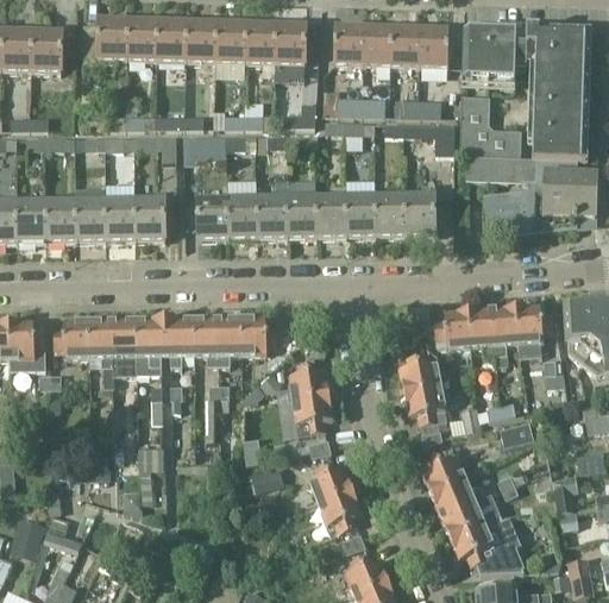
[(127,61),(129,22),(99,20),(98,60),(127,61)]
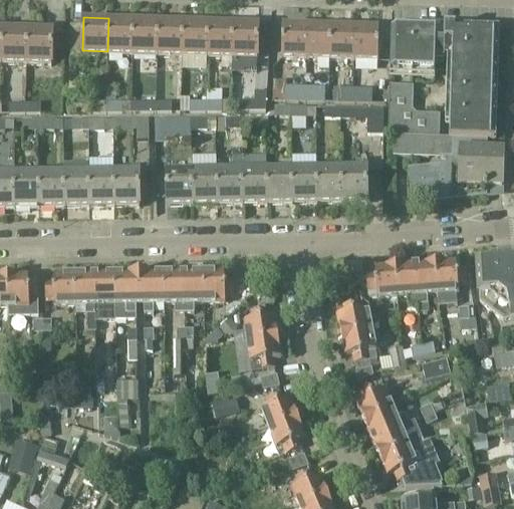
[(133,52),(134,18),(108,18),(107,51),(133,52)]
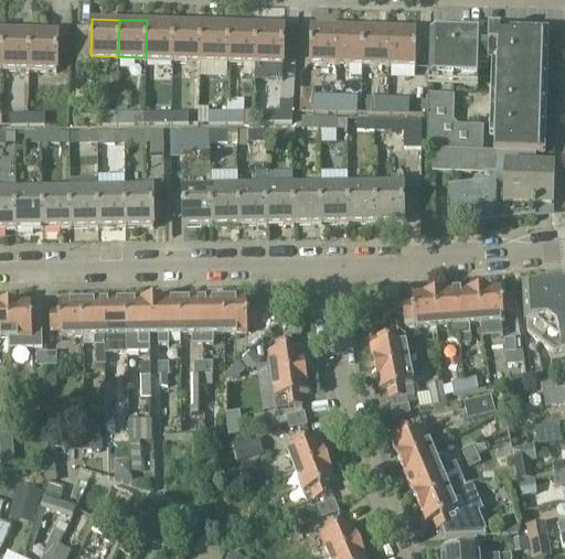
[(173,58),(174,21),(147,20),(146,57),(173,58)]
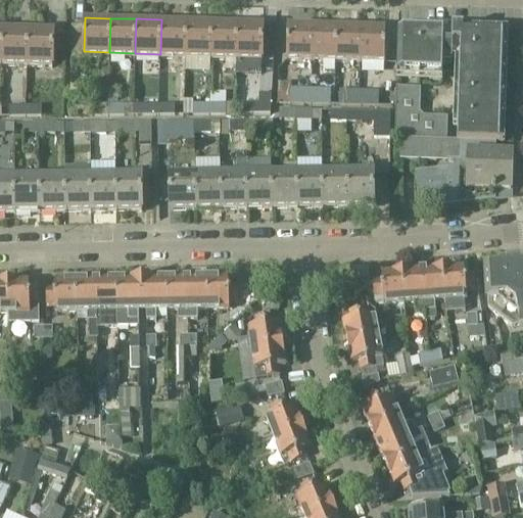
[(185,54),(187,20),(161,19),(160,54),(185,54)]
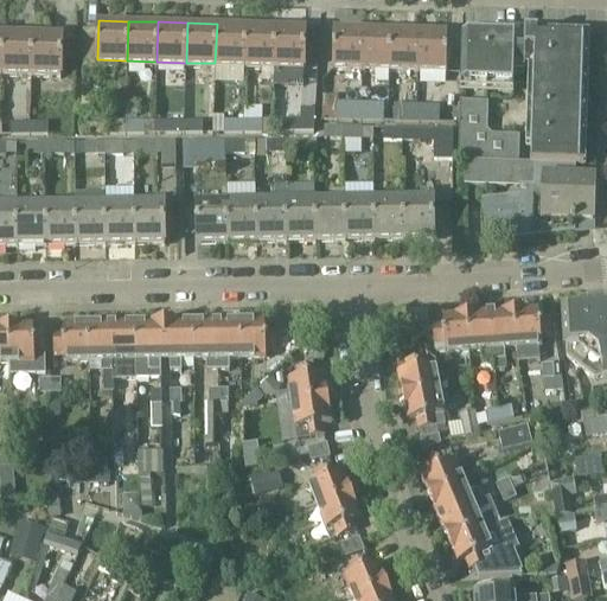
[(244,64),(246,25),(217,24),(215,63),(244,64)]
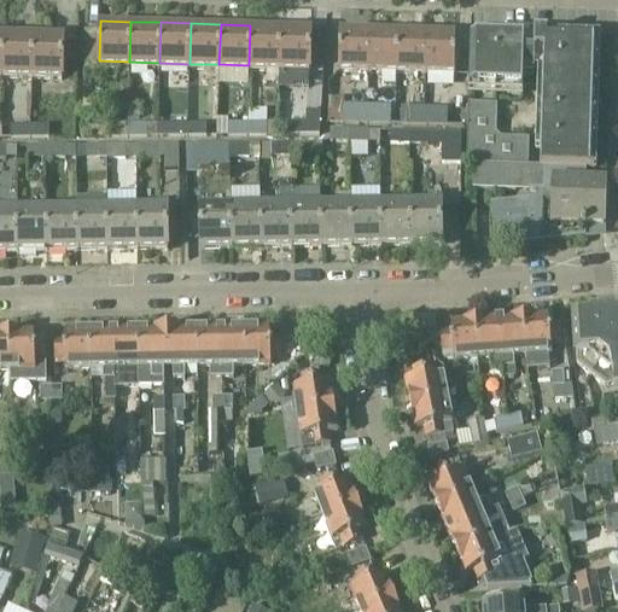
[(250,25),(249,65),(279,66),(280,27),(250,25)]
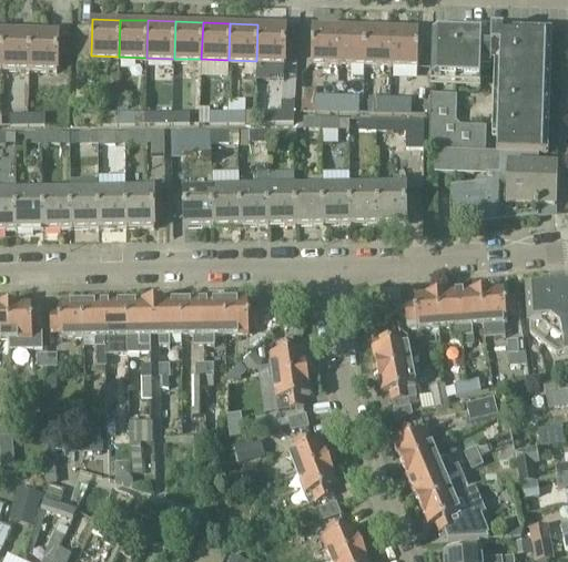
[(286,24),(257,24),(256,61),(284,62),(286,24)]
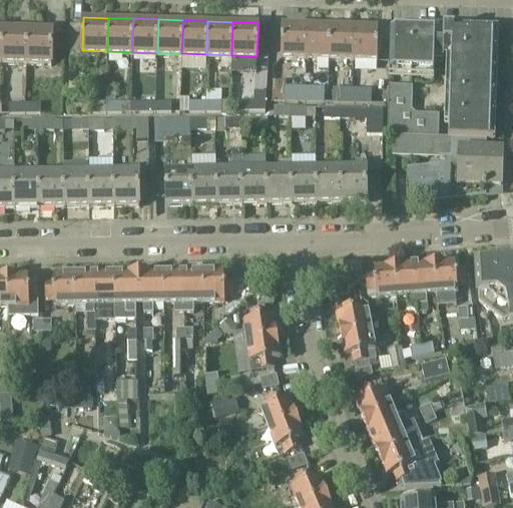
[(306,56),(307,24),(282,23),(281,55),(306,56)]
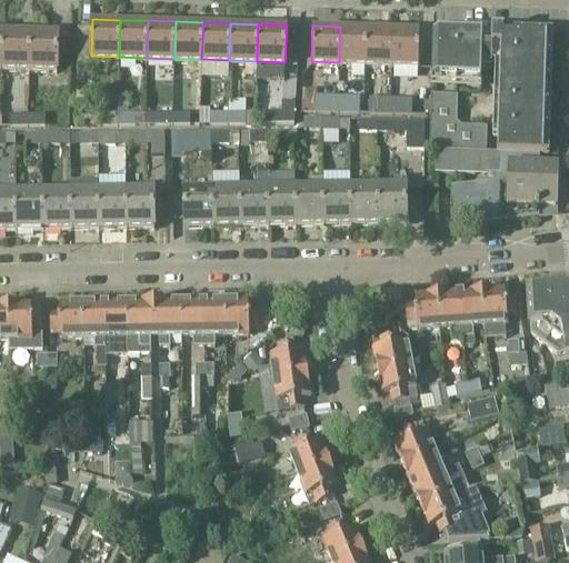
[(368,28),(340,27),(339,62),(367,63),(368,28)]
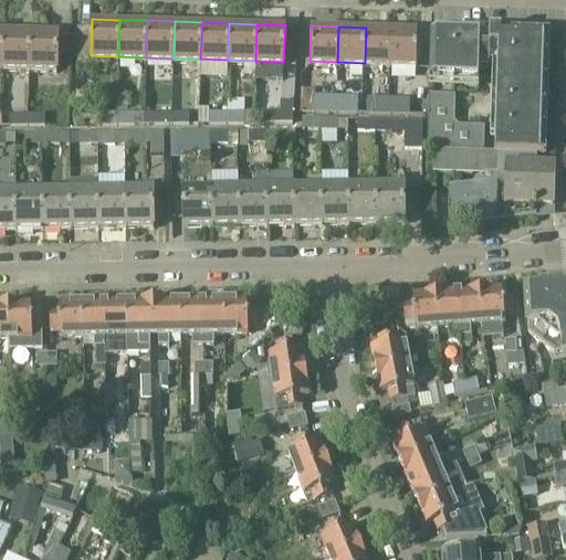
[(394,29),(366,28),(365,63),(392,64),(394,29)]
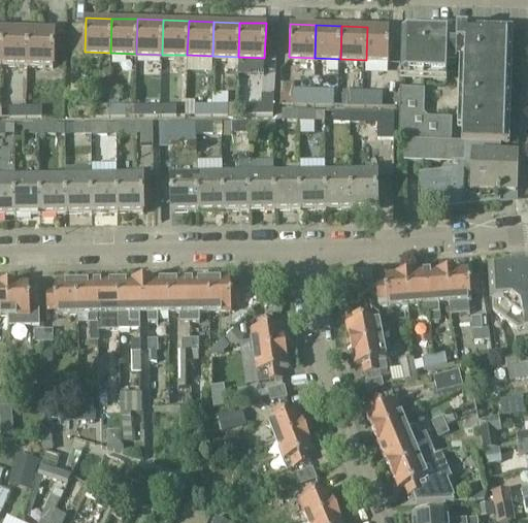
[(461,139),(500,140),(504,140),(507,28),(456,26),(456,42),(464,42),(461,139)]
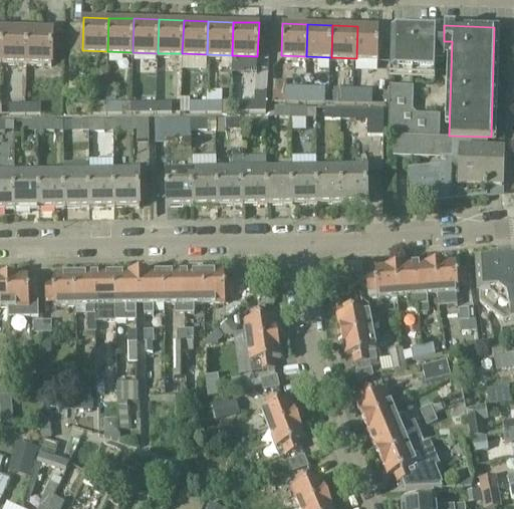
[(27,60),(28,27),(3,26),(2,60),(27,60)]
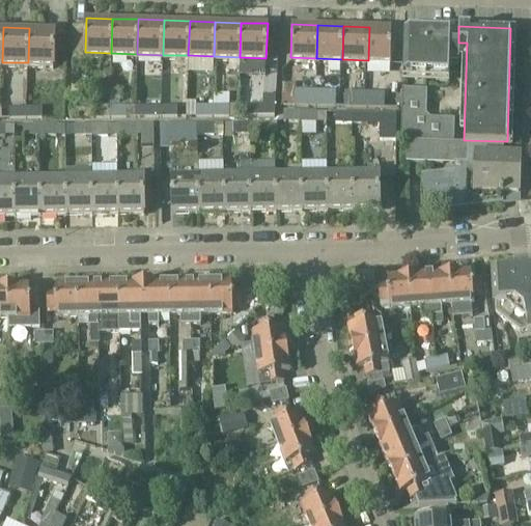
[(391,27),(369,27),(368,60),(390,60),(391,27)]
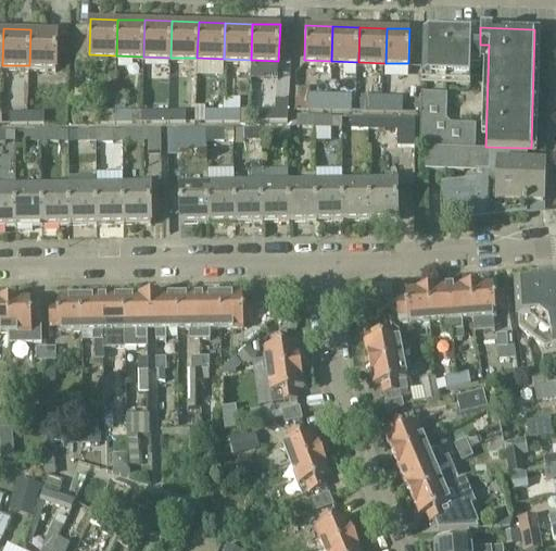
[(30,29),(29,65),(57,66),(58,30),(30,29)]
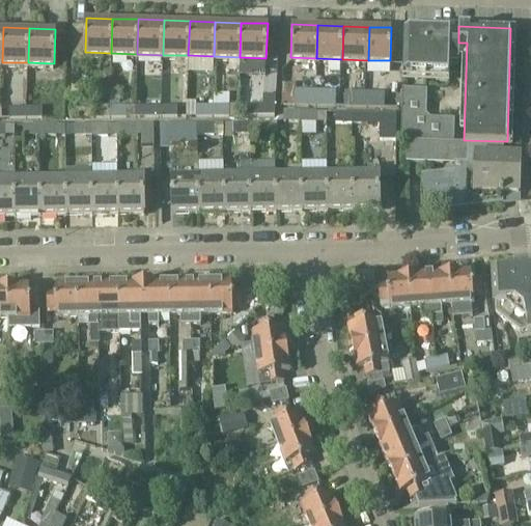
[(450,30),(403,29),(402,76),(448,78),(450,30)]
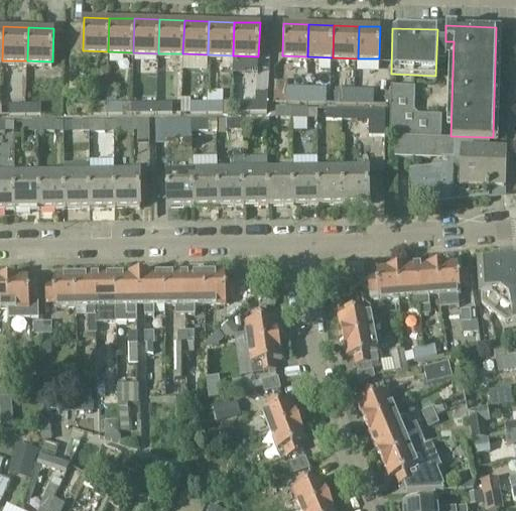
[(414,107),(415,83),(391,83),(389,134),(440,135),(441,112),(418,111),(414,107)]
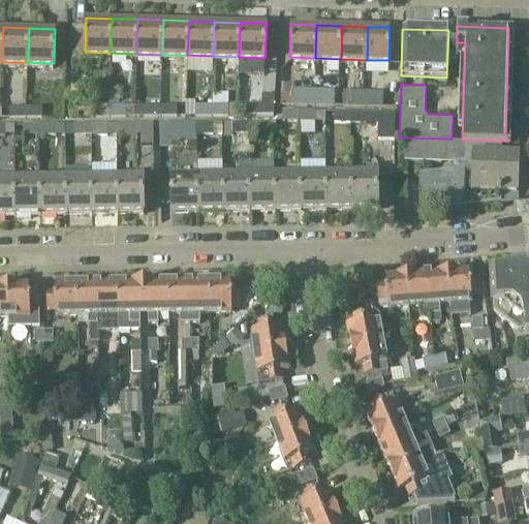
[(294,102),(314,103),(314,87),(294,87),(294,102)]
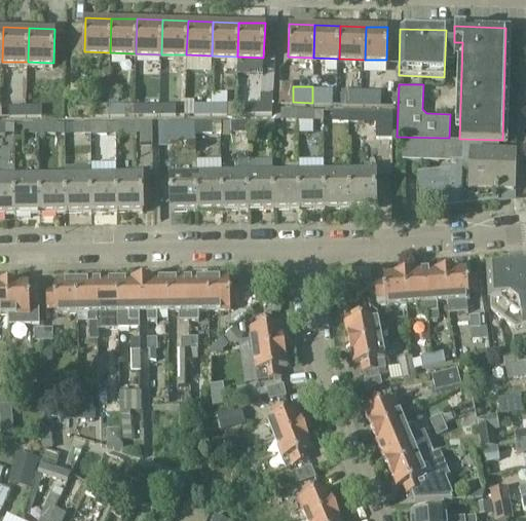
[(312,86),(312,103),(332,103),(333,86),(312,86)]
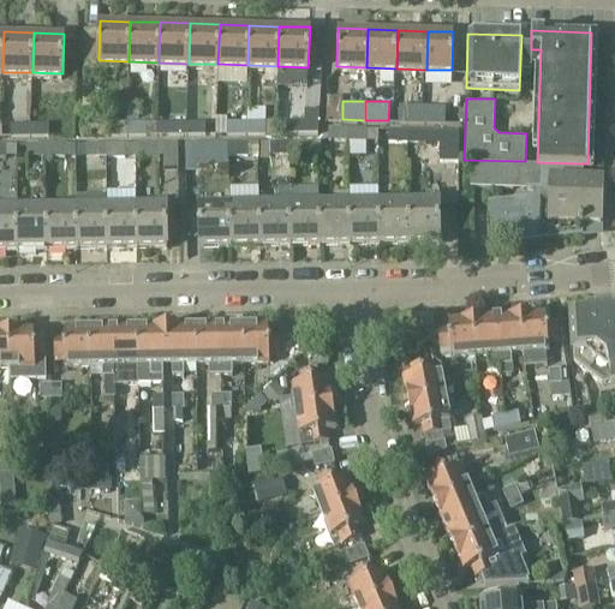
[(399,121),(422,121),(423,102),(399,102),(399,121)]
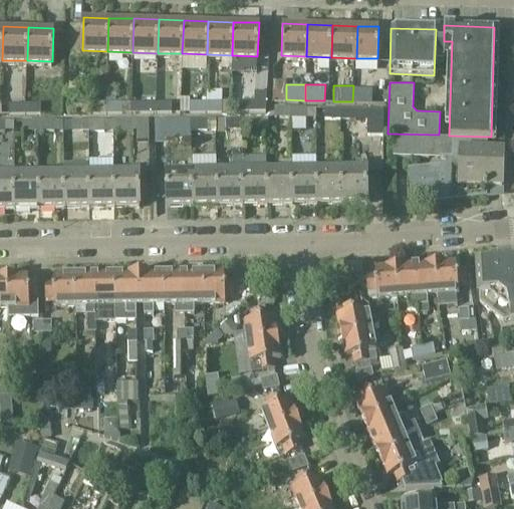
[(353,85),(352,101),(371,102),(372,86),(353,85)]
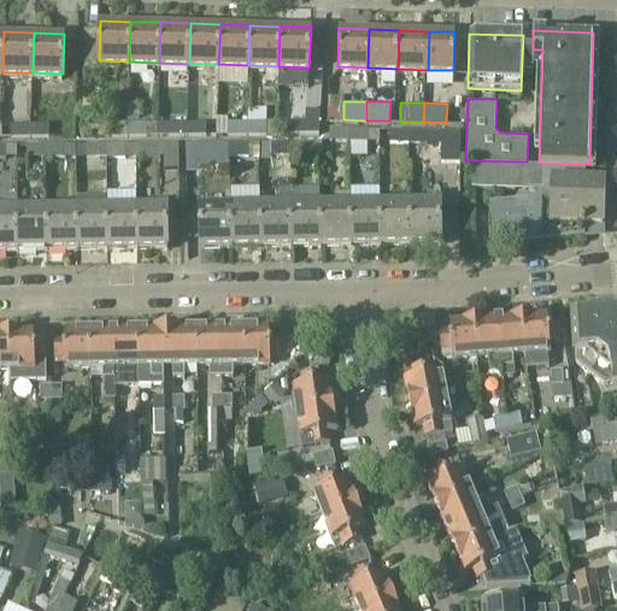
[(319,130),(321,107),(306,106),(306,119),(306,131),(319,130)]
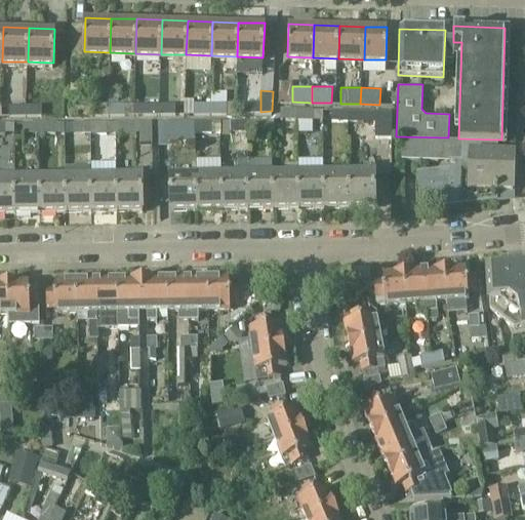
[(210,102),(210,113),(227,113),(227,101),(210,102)]
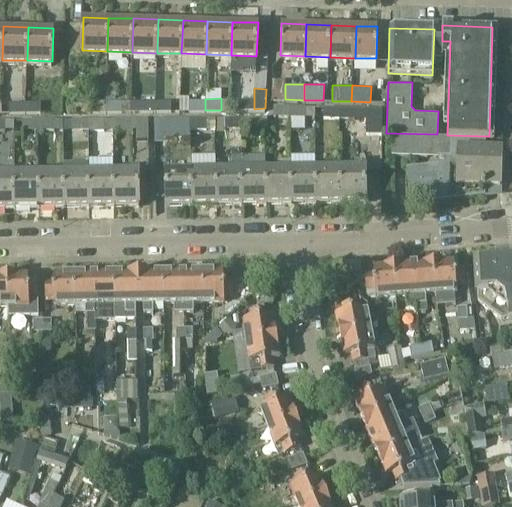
[(101,100),(101,111),(122,111),(122,99),(101,100)]
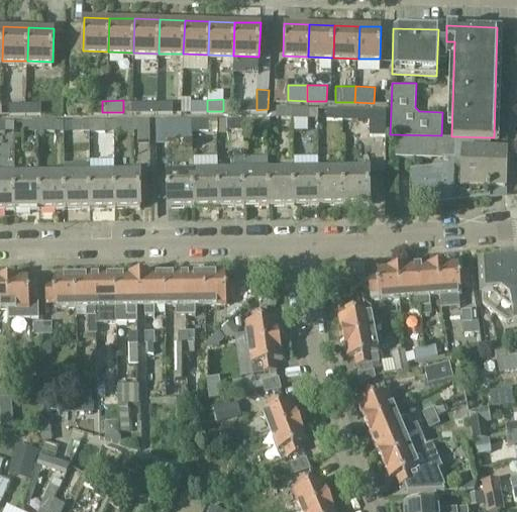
[(141,112),(158,112),(157,100),(141,100),(141,112)]
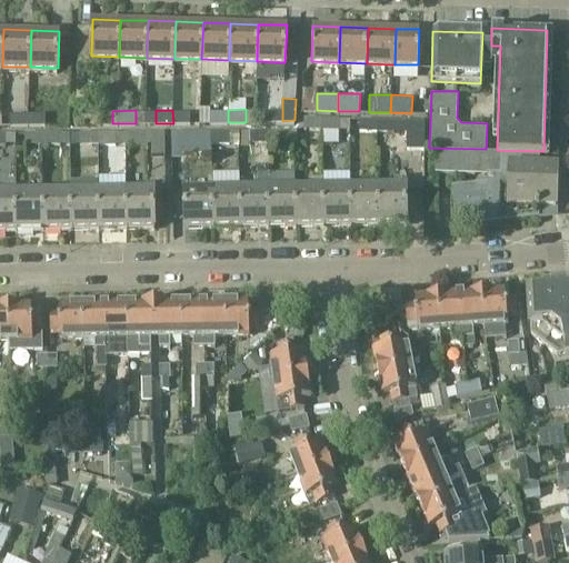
[(172,110),(173,123),(190,122),(190,110),(172,110)]
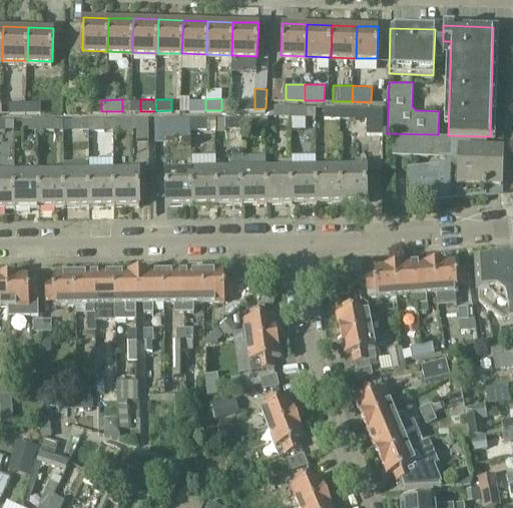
[(189,110),(205,110),(205,99),(189,99),(189,110)]
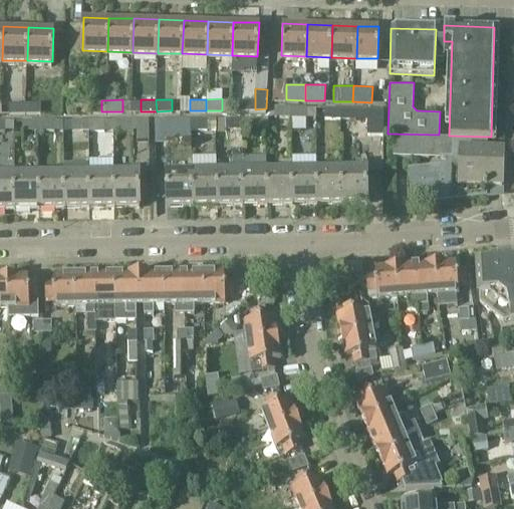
[(255,99),(240,99),(241,109),(255,109),(255,99)]
